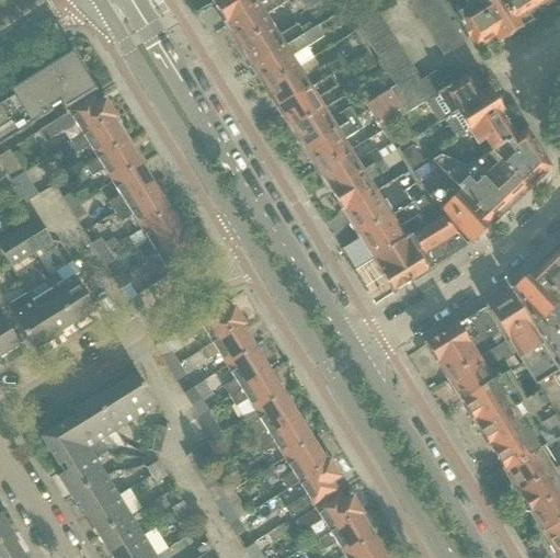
[(216,0),(214,1),(227,22),(261,0),(216,0)]
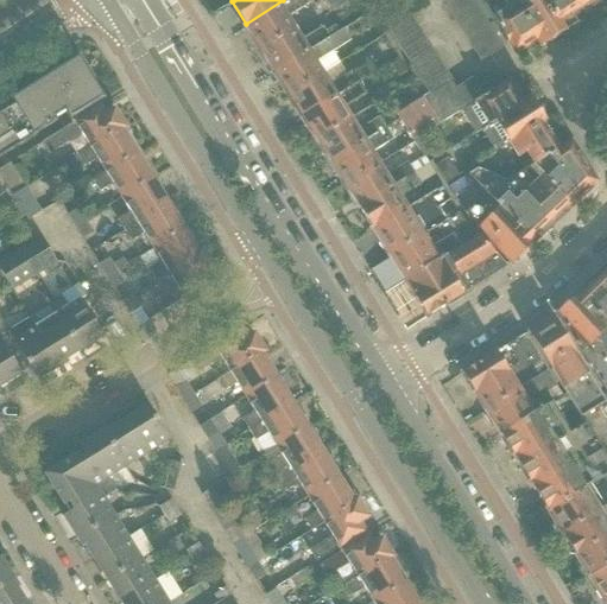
[(283,0),(246,24),(254,37),(253,39),(258,48),(295,25),(288,13),(309,1),(308,0),(283,0)]
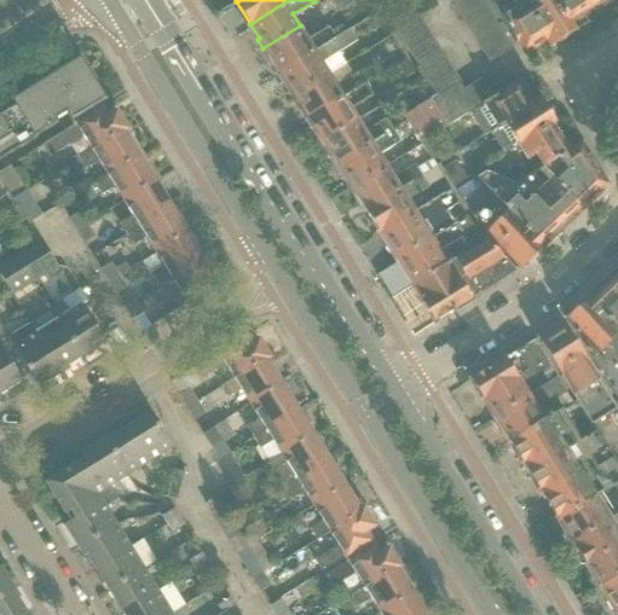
[(457,0),(454,3),(461,13),(481,0),(457,0)]
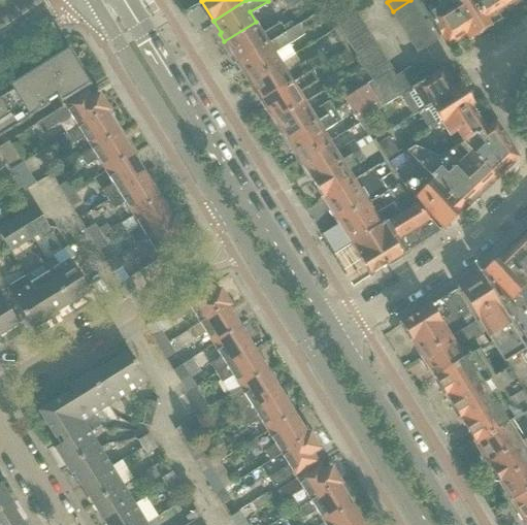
[(424,0),(421,2),(448,44),(467,32),(448,1),(447,0),(424,0)]
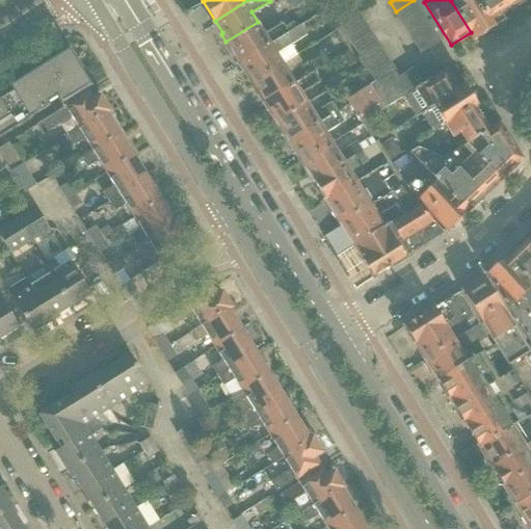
[(450,0),(451,1),(459,15),(471,32),(474,37),(496,24),(480,0),(450,0)]
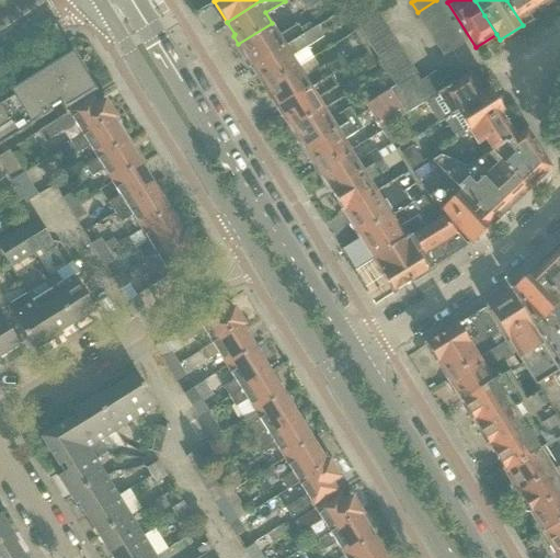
[(506,0),(523,25),(533,19),(527,11),(537,6),(533,0),(506,0)]
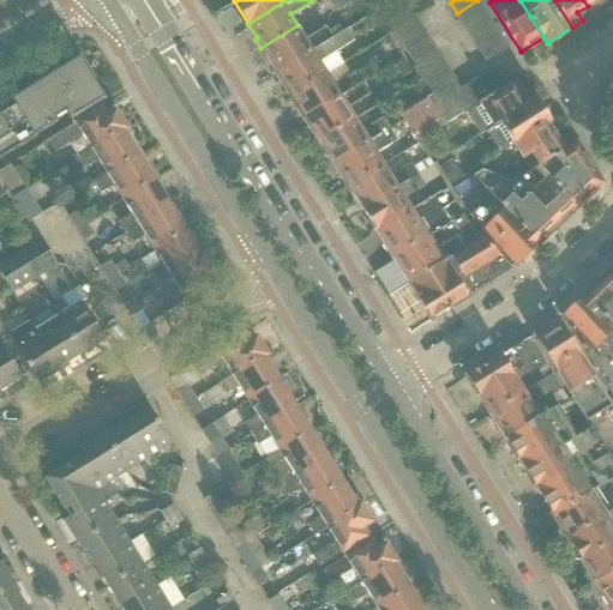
[(390,24),(397,36),(420,22),(413,10),(390,24)]
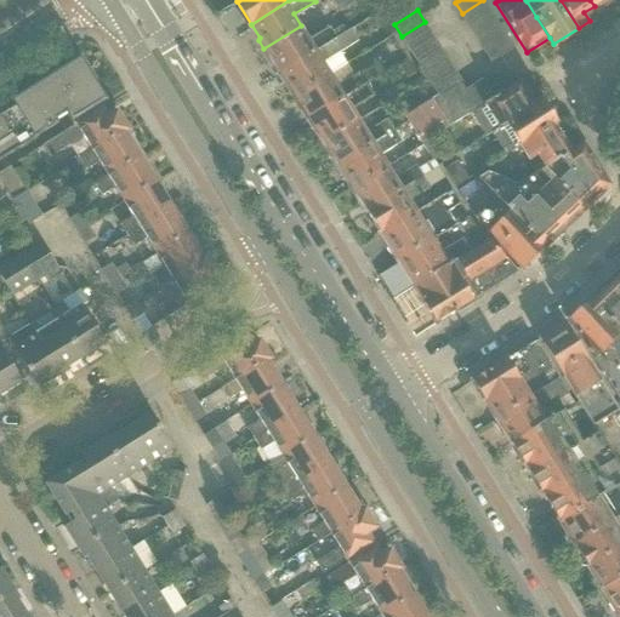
[(402,36),(409,47),(432,33),(425,22),(402,36)]
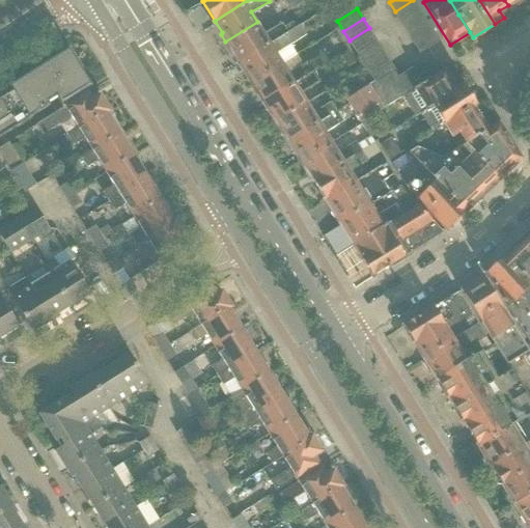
[(291,20),(284,25),(287,30),(296,25),(291,20)]
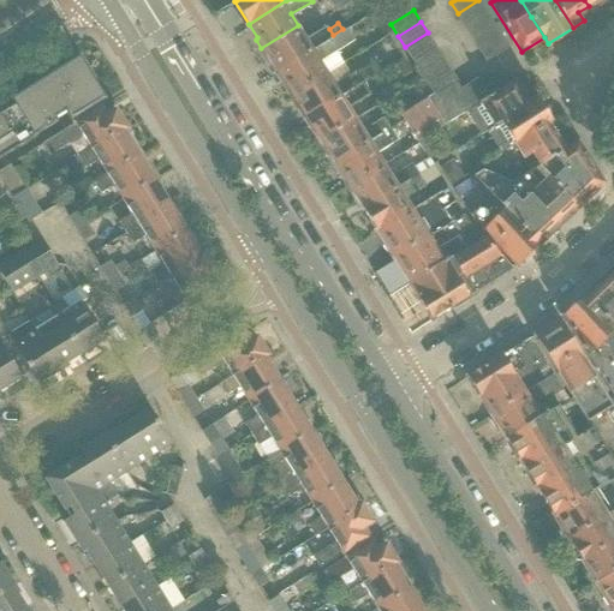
[(298,25),(261,48),(266,57),(269,57),(278,70),(313,48),(333,35),(329,29),(327,25),(307,37),(298,25)]
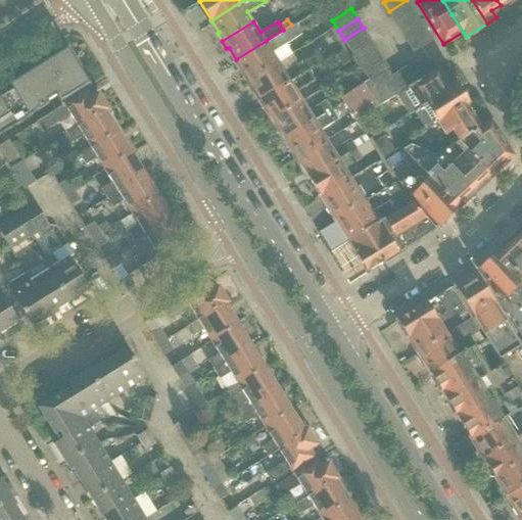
[(266,41),(236,59),(242,71),(242,74),(246,80),(278,60),(292,51),(286,42),(302,32),(296,21),(291,25),(283,30),(266,41)]
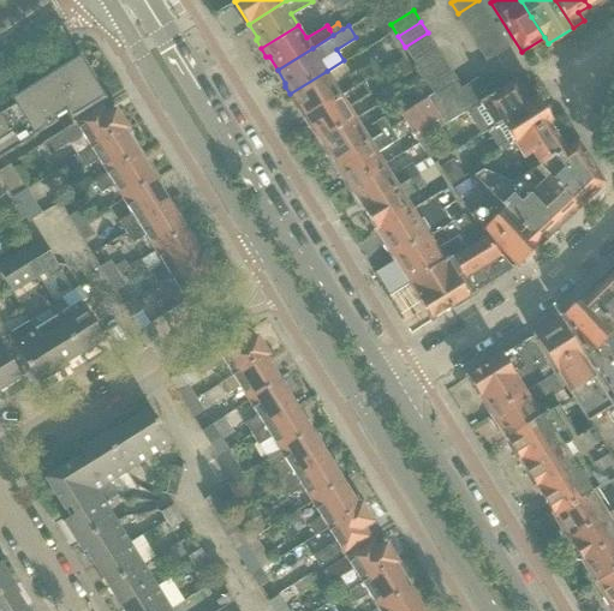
[(405,47),(412,59),(435,45),(428,33),(405,47)]
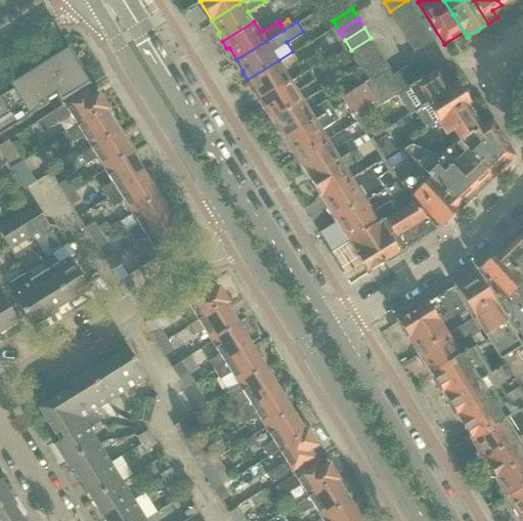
[(351,50),(357,59),(377,47),(371,38),(351,50)]
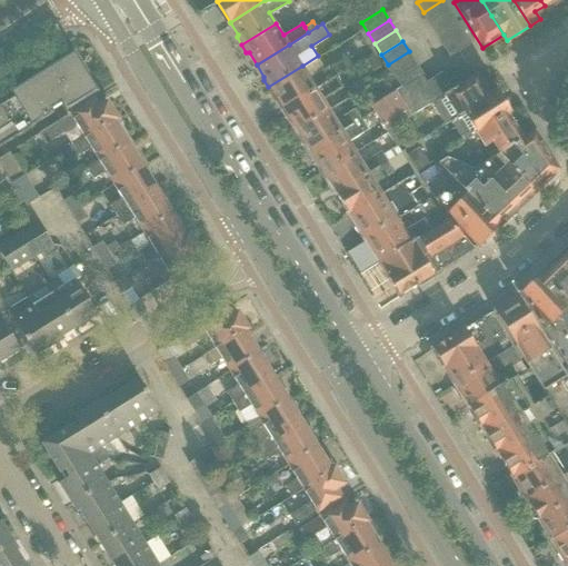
[(32,125),(53,111),(52,109),(61,103),(66,110),(98,90),(75,51),(10,91),(12,95),(32,125)]
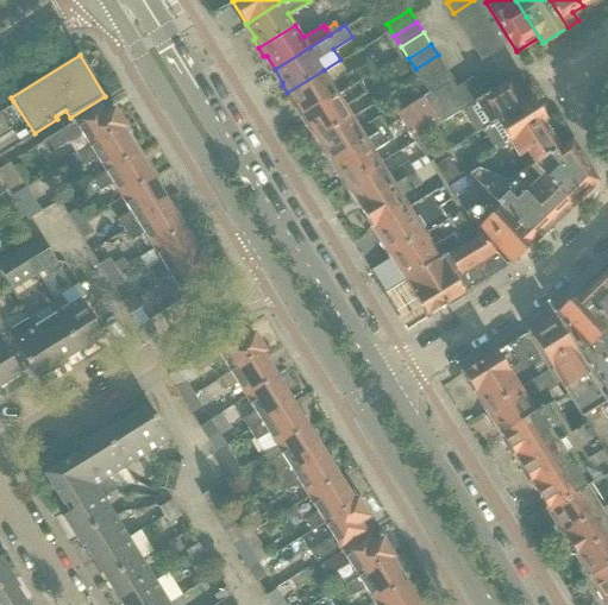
[(415,69),(422,81),(445,67),(438,55),(415,69)]
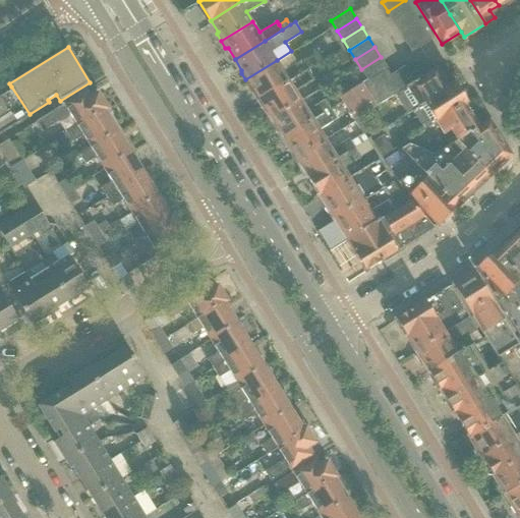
[(310,54),(301,59),(306,68),(316,62),(310,54)]
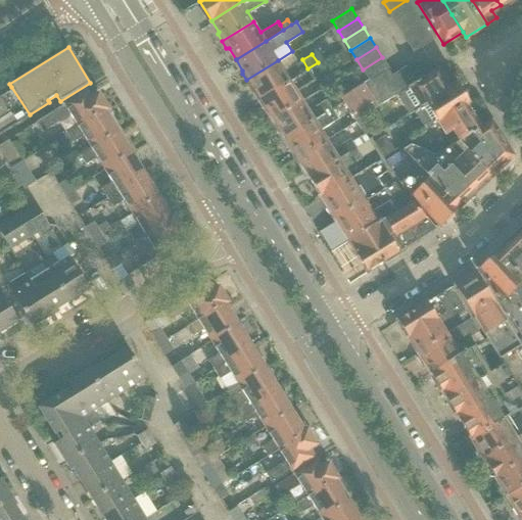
[(363,69),(369,79),(388,67),(382,57),(363,69)]
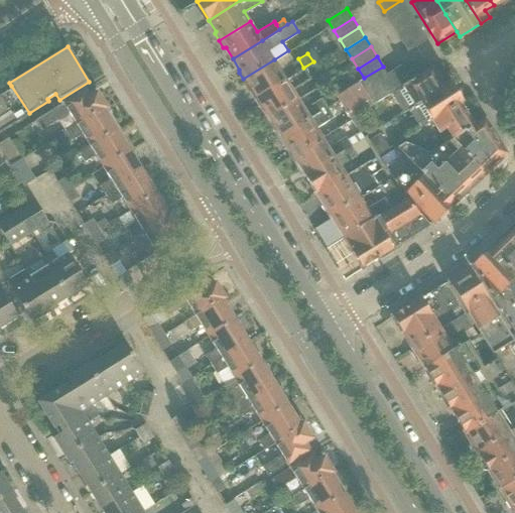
[(431,68),(425,57),(410,68),(416,77),(431,68)]
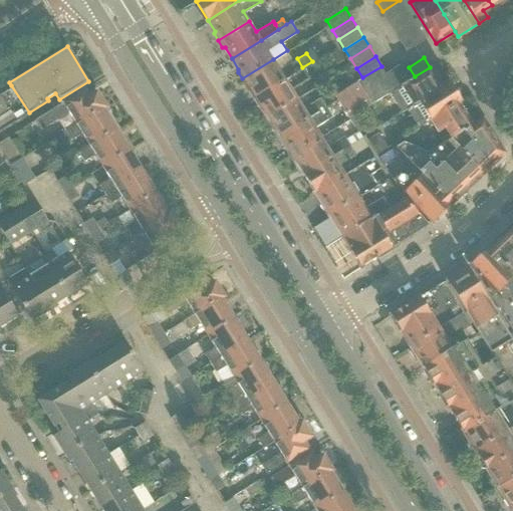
[(249,85),(255,96),(302,67),(297,58),(280,69),(273,59),(242,78),(246,85),(249,85)]
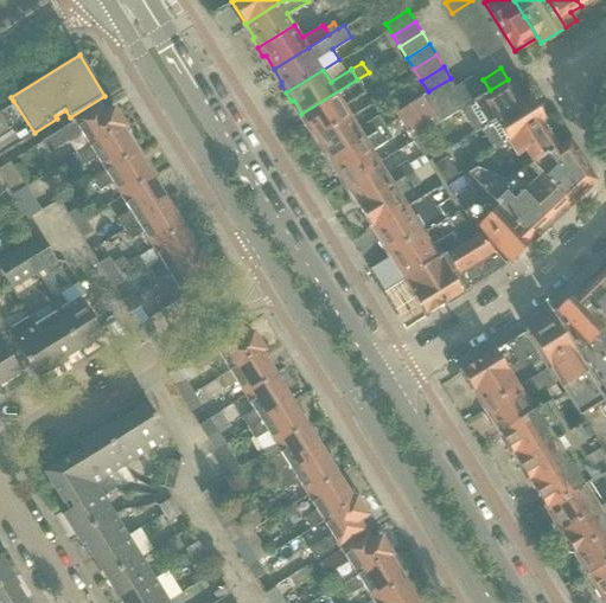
[(478,98),(490,90),(483,79),(478,72),(466,79),(478,98)]
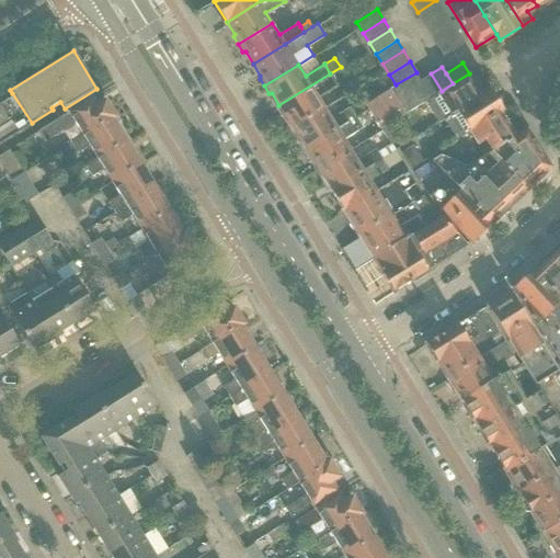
[(432,97),(426,101),(438,121),(444,118),(484,92),(471,71),(469,73),(453,83),(442,91),(432,97)]
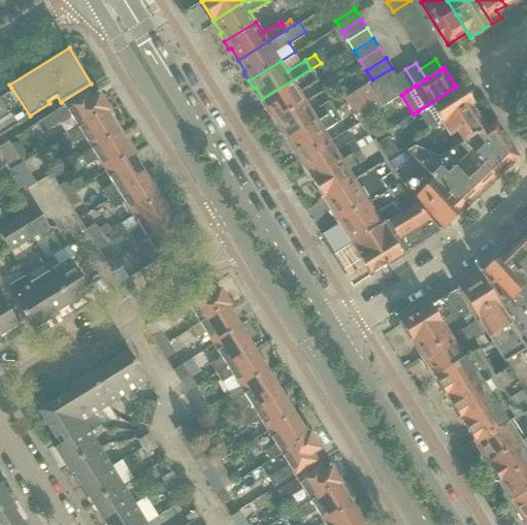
[(396,75),(392,68),(372,79),(346,97),(360,121),(371,113),(401,95),(406,91),(396,75)]
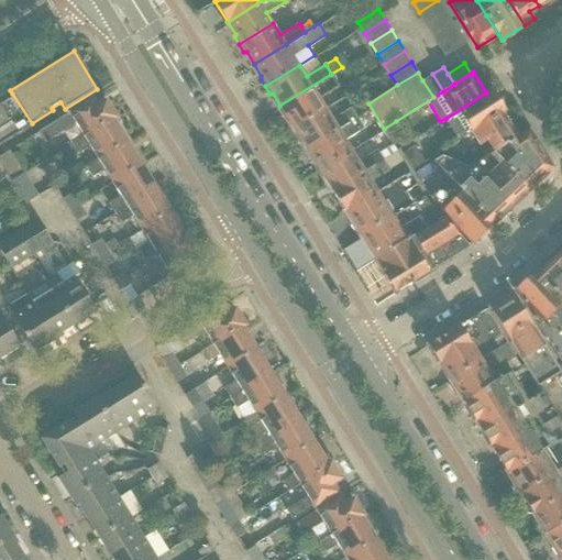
[(287,122),(291,129),(326,107),(319,97),(339,85),(331,74),(279,106),(287,118),(287,122)]
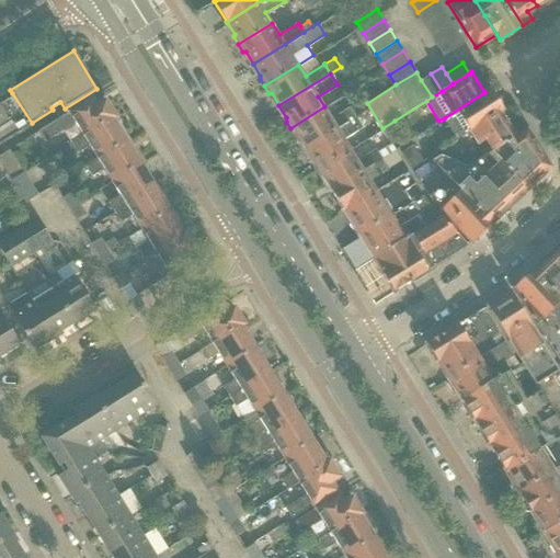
[(432,97),(442,91),(431,73),(421,80),(432,97)]
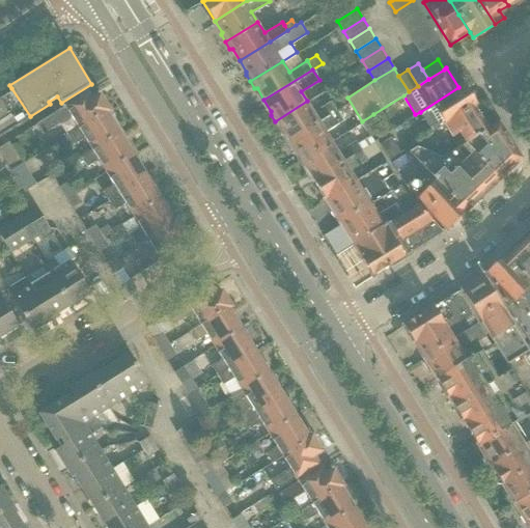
[(433,131),(444,123),(477,103),(465,83),(458,87),(420,112),(433,131)]
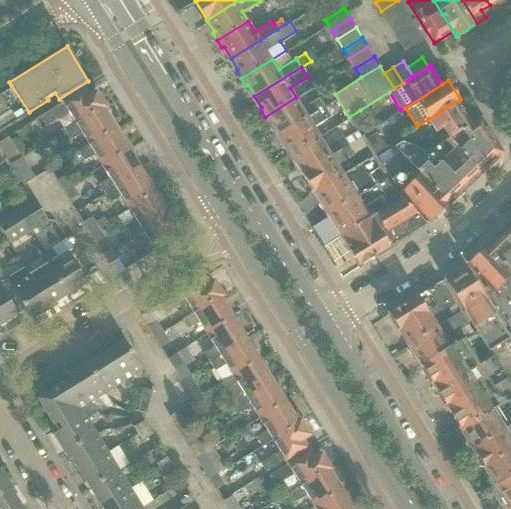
[(11,85),(0,92),(0,130),(29,112),(11,85)]
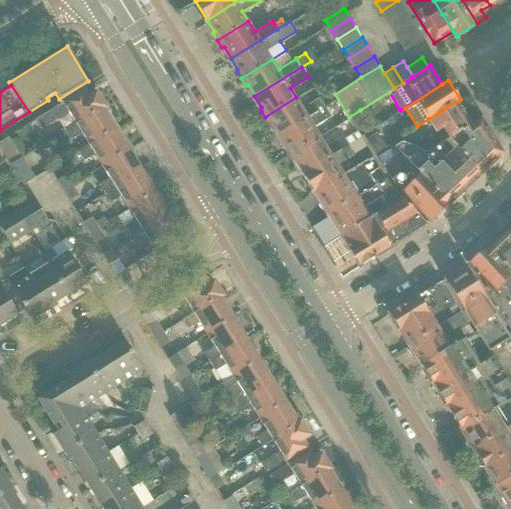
[(63,101),(35,118),(41,128),(68,111),(75,123),(76,123),(80,120),(102,106),(104,105),(96,91),(88,96),(83,88),(66,98),(63,101)]
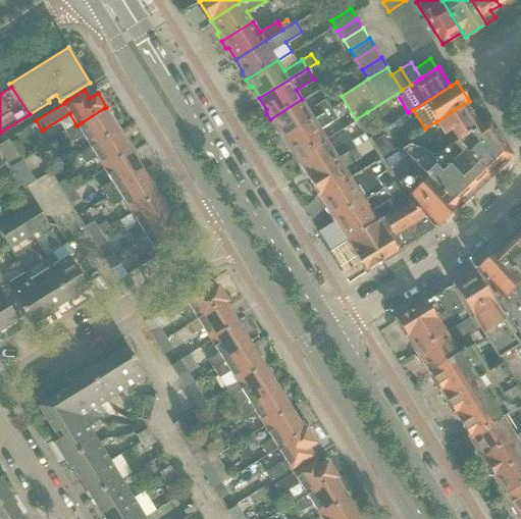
[(277,126),(283,138),(331,108),(326,99),(308,109),(302,99),(270,119),(274,126),(277,126)]
